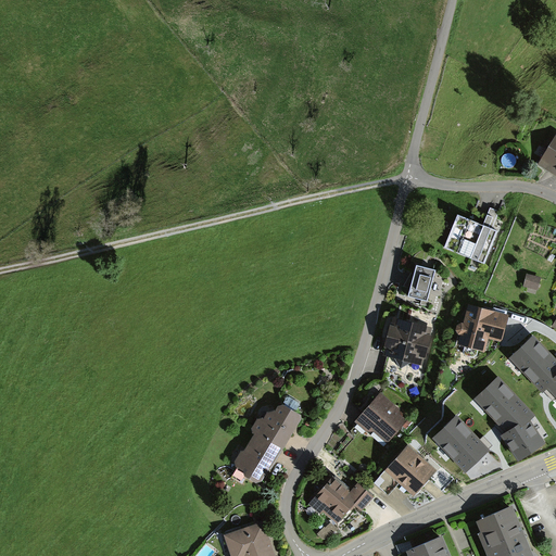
[(555,144),(554,148),(552,147),(541,163),(554,172),(555,167),(555,144)]
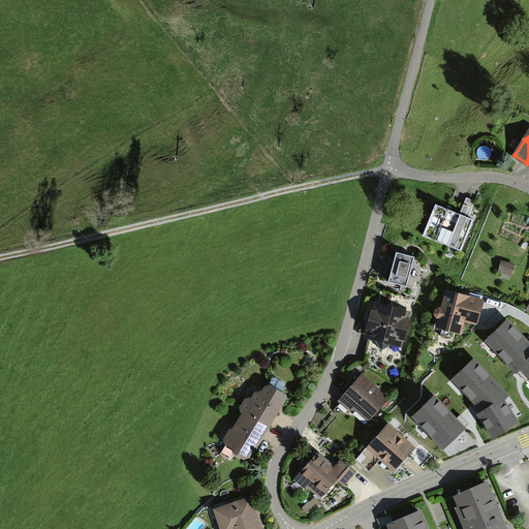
[(460,214),(436,205),(423,236),(461,251),(474,220),(468,218),(474,204),(466,200),(460,214)]
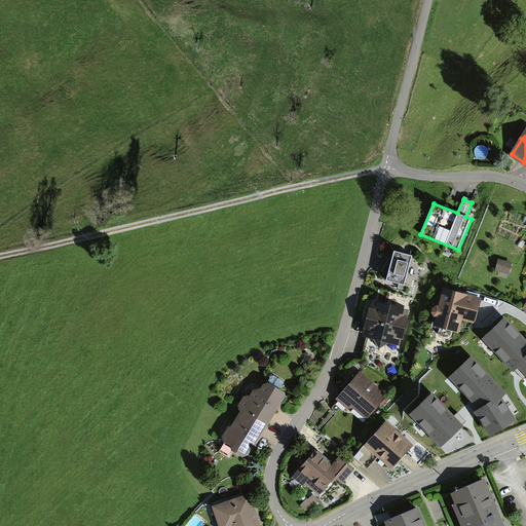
[(412,256),(395,251),(386,280),(405,285),(412,256)]
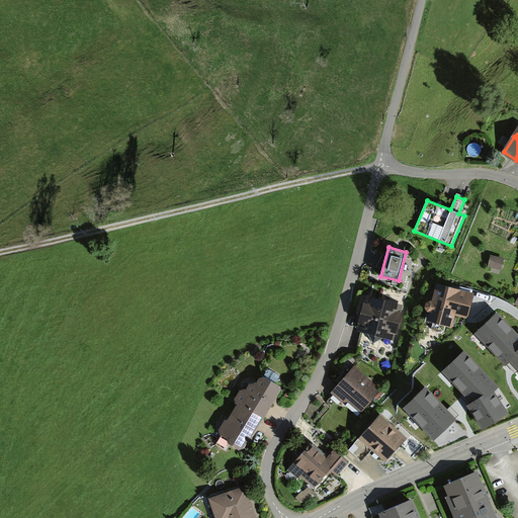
[(503,259),(492,257),(490,266),(501,268),(503,259)]
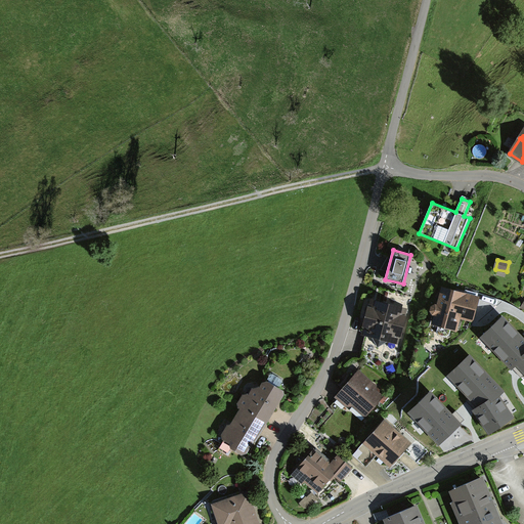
[(439,306),(460,312),(473,315),(477,298),(443,290),(439,306)]
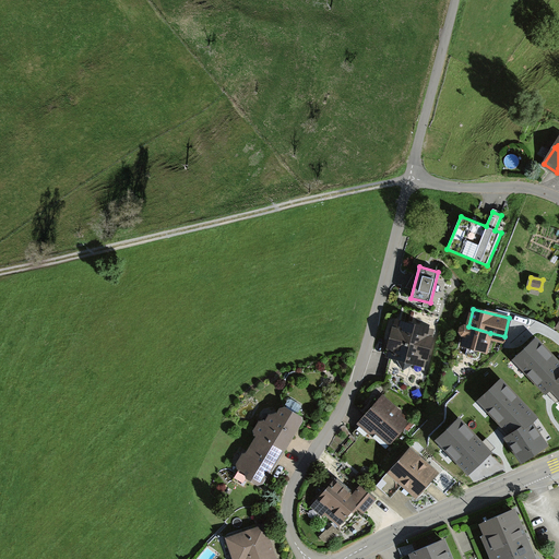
[(430,332),(399,323),(396,331),(395,330),(390,347),(392,347),(390,355),(421,364),(424,356),(426,357),(430,340),(428,339),(430,332)]
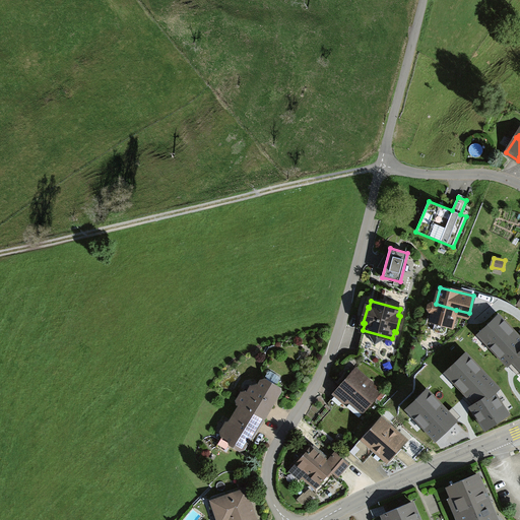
[(456,310),(436,304),(432,303),(429,305),(428,309),(430,312),(433,313),(431,321),(436,322),(434,329),(436,332),(443,333),(445,332),(447,325),(452,326),(456,310)]
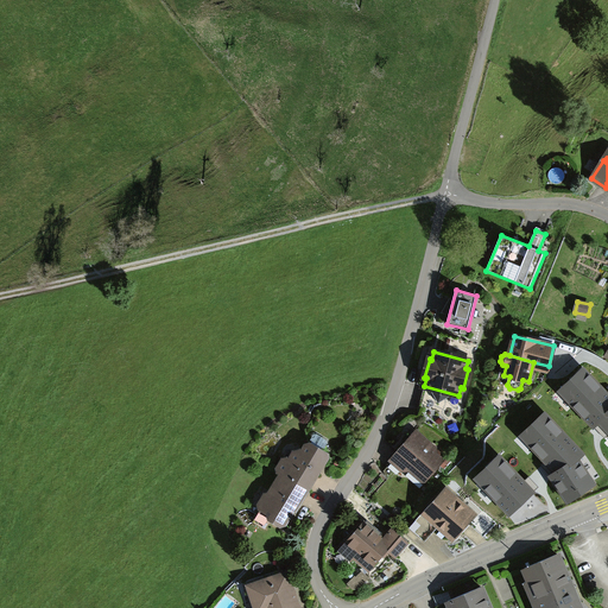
[(607,394),(583,368),(559,391),(594,428),(600,423),(607,431),(607,394)]
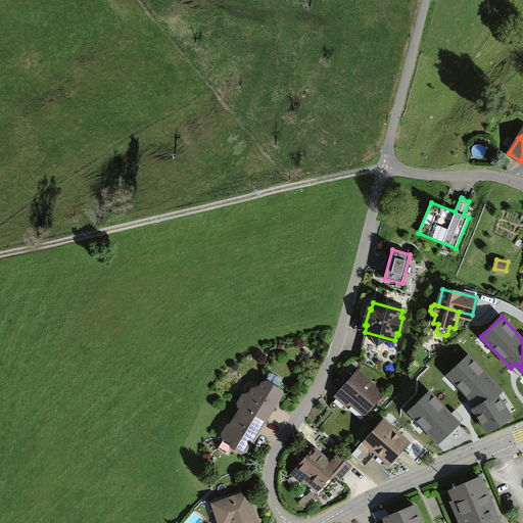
[(468,355),(447,374),(478,406),(473,409),(488,432),(512,417),(497,395),(503,391),(468,355)]
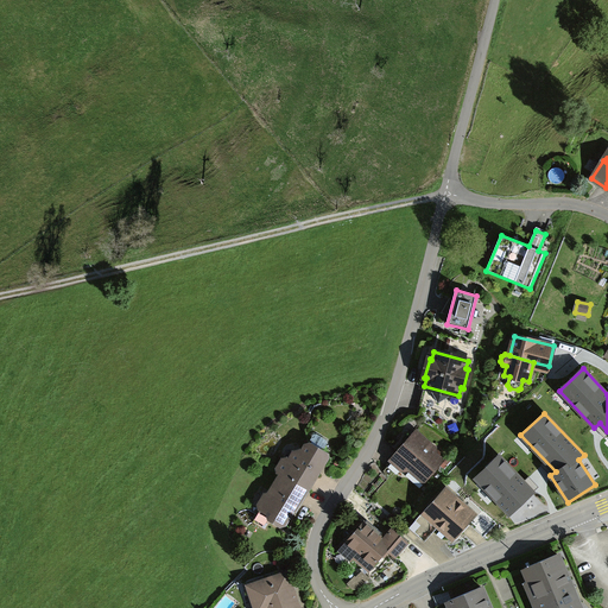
[(282,474),(309,489),(320,472),(318,468),(321,464),(324,463),(328,458),(327,454),(321,450),(323,448),(324,448),(328,443),(327,441),(316,435),(314,435),(310,439),(312,441),(310,444),(305,444),(301,453),(298,451),(295,453),(290,461),(287,458),(283,460),(278,468),(279,473),(282,474)]
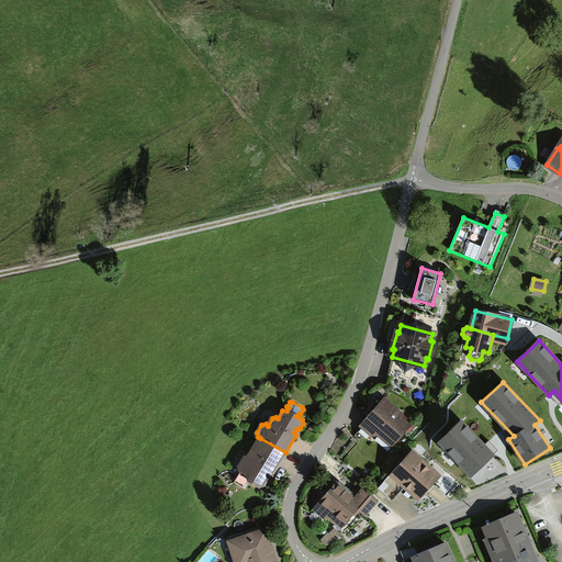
[(382,404),(361,426),(371,435),(386,434),(394,440),(407,426),(402,420),(401,413),(393,413),(382,404)]
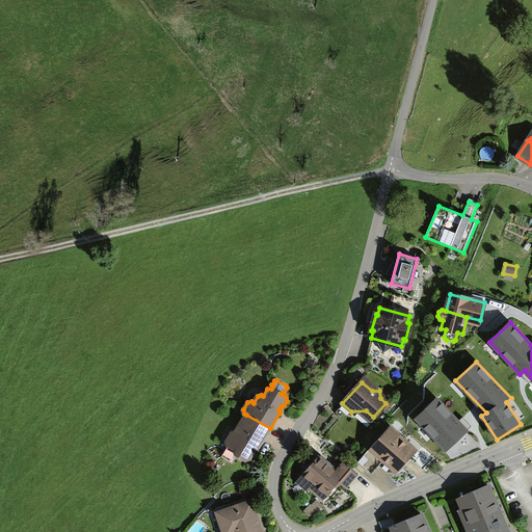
[(437,398),(416,418),(446,450),(468,430),(437,398)]
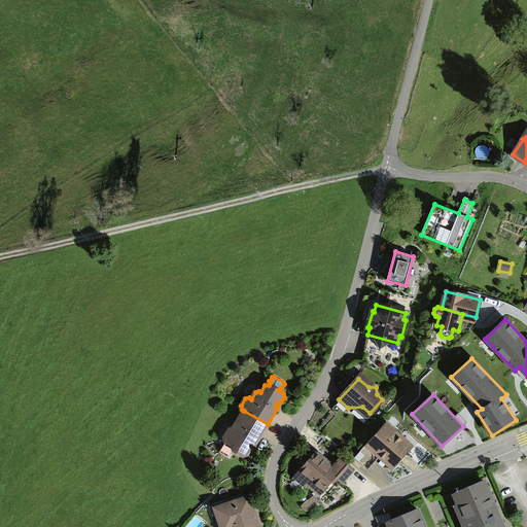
[(526,412),(526,399),(521,394),(516,399),(512,395),(505,402),(522,418),(526,412)]
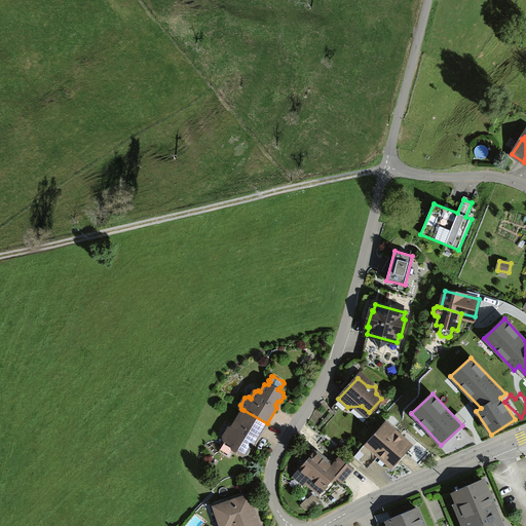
[(267,423),(243,410),(233,427),(229,428),(224,437),(225,441),(231,444),(232,448),(242,454),(247,453),(253,442),(256,442),(267,423)]
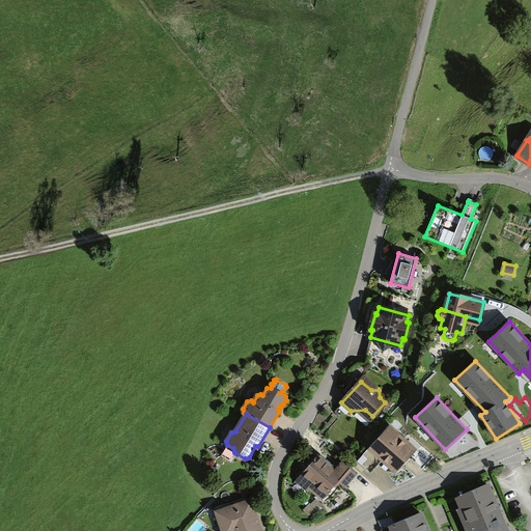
[(390,428),(378,442),(401,463),(413,449),(390,428)]
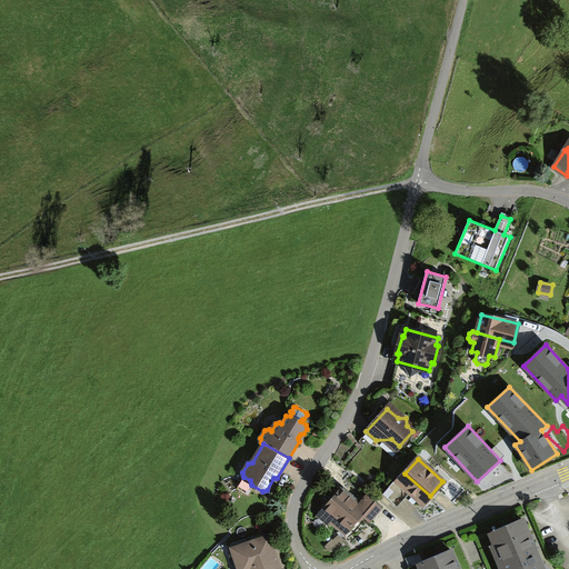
[(423,503),(430,496),(405,473),(398,481),(396,479),(383,493),(396,505),(408,490),(423,503)]
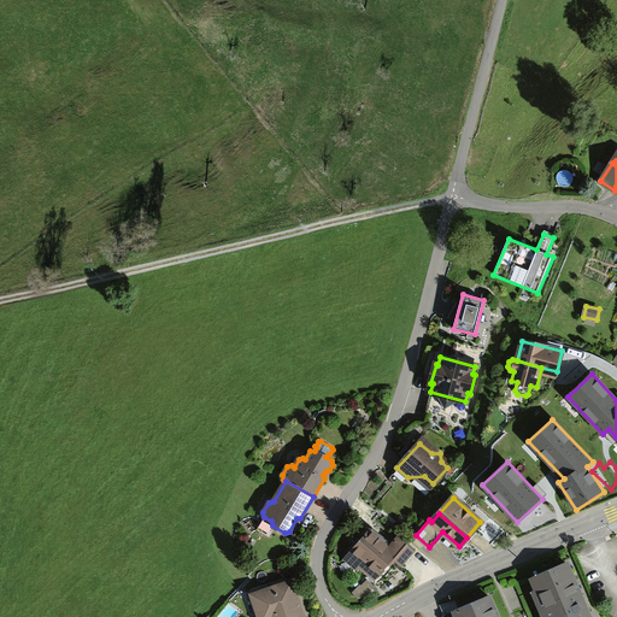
[(363,569),(386,544),(388,541),(372,527),(344,558),(357,569),(359,566),(363,569)]
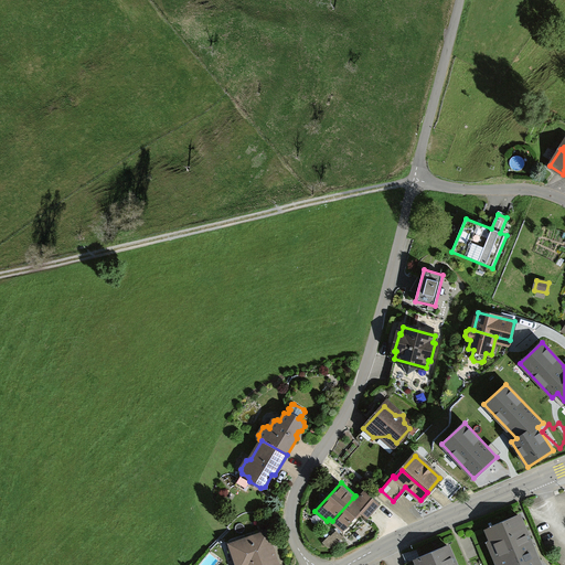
[(353,498),(332,521),(342,531),(361,510),(368,516),(379,504),(364,492),(356,501),(353,498)]
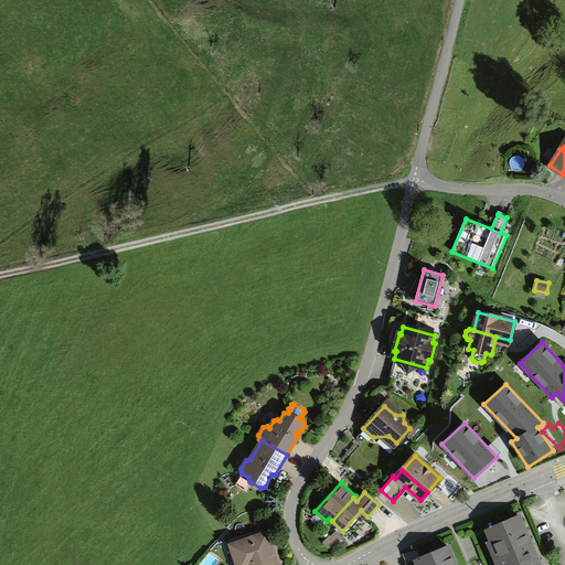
[(539,564),(518,514),(488,528),(492,539),(494,537),(499,547),(497,548),(503,564),(539,564)]
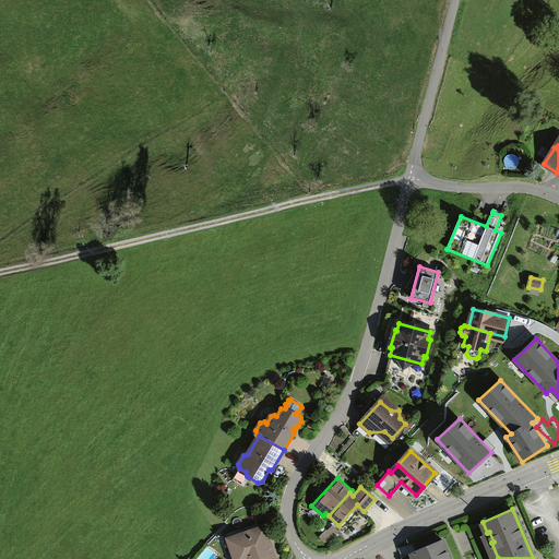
[(326,531),(320,536),(324,540),(330,540),(339,532),(333,526),(328,532),(326,531)]
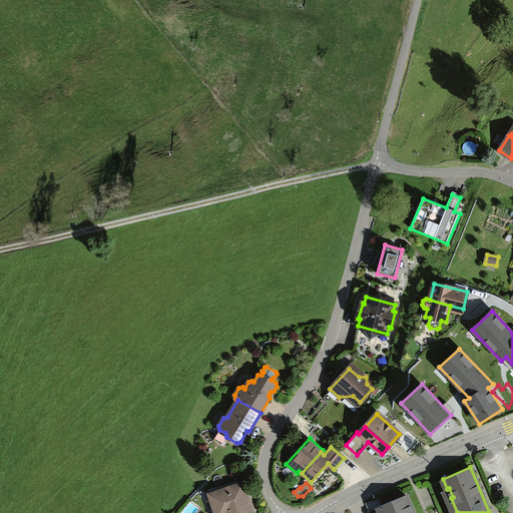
[(251,512),(242,484),(211,495),(214,504),(213,504),(215,512),(251,512)]
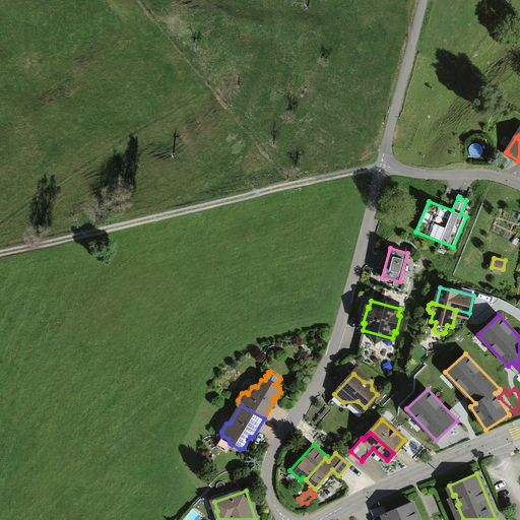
[(418,519),(411,502),(383,514),(385,519),(418,519)]
